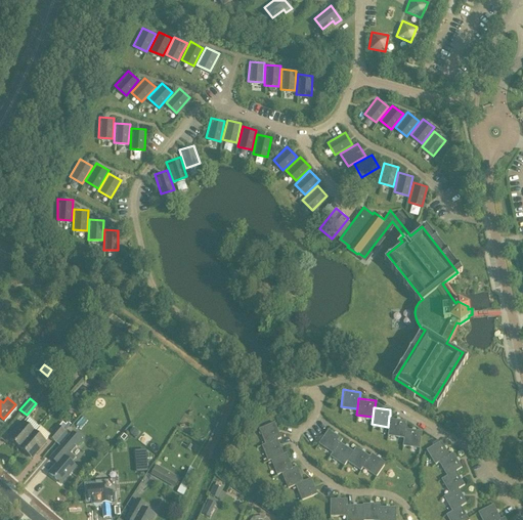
[(405,419),(390,416),(389,416),(388,427),(387,433),(402,435),(403,435),(404,426),(405,419)]
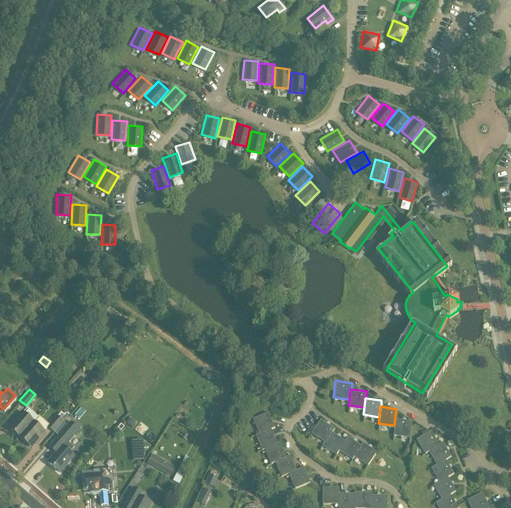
[(19,434),(32,419),(21,409),(12,419),(14,421),(9,426),(19,434)]
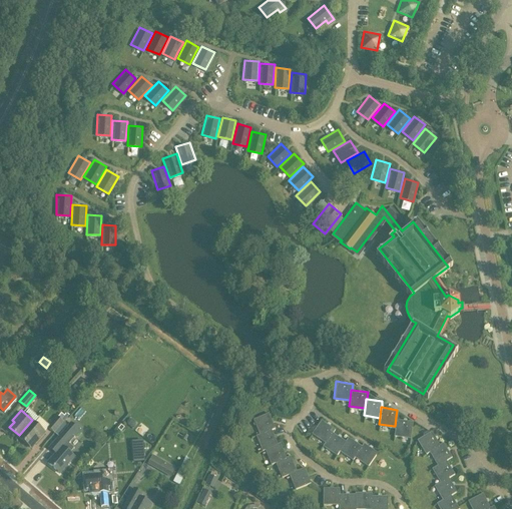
[(66,416),(60,411),(57,414),(56,413),(46,425),(53,431),(66,416)]
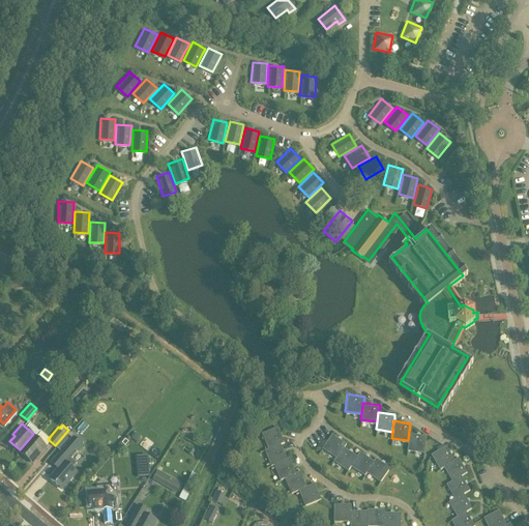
[(267,447),(281,441),(283,440),(276,425),(261,431),(267,446),(267,447)]
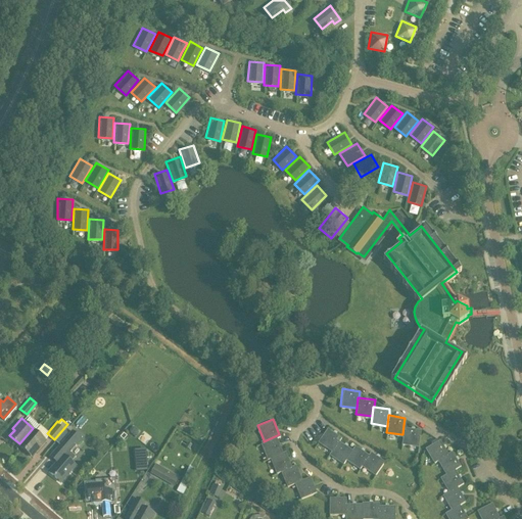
[(420,428),(404,425),(402,434),(401,434),(401,442),(418,444),(420,428)]
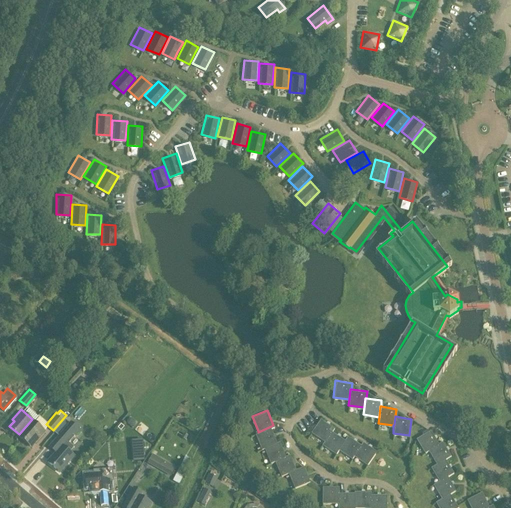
[(331,429),(333,426),(320,417),(310,430),(324,440),(331,429)]
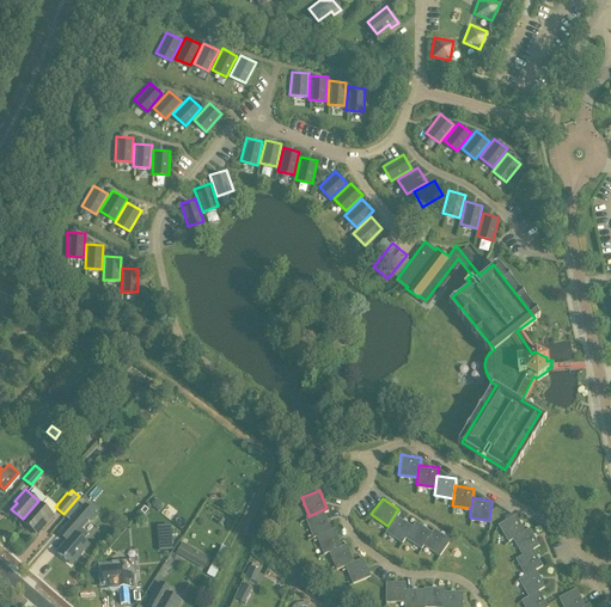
[(81,527),(96,510),(84,500),(56,531),(66,538),(56,549),(71,560),(87,541),(74,531),(79,526),(81,527)]
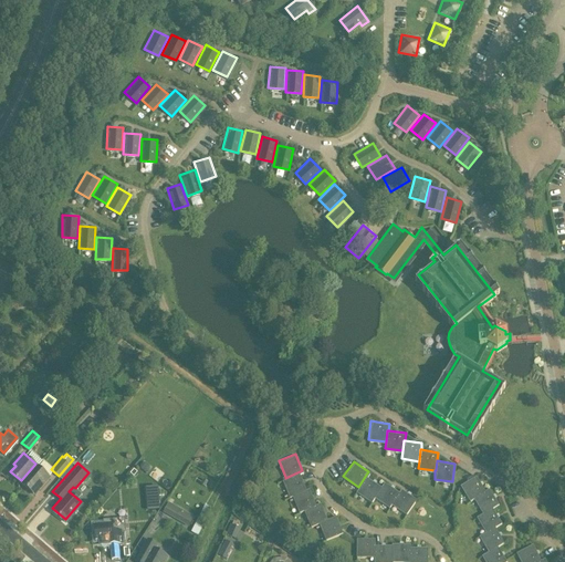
[(35,464),(21,480),(32,490),(37,484),(39,486),(49,475),(35,464)]
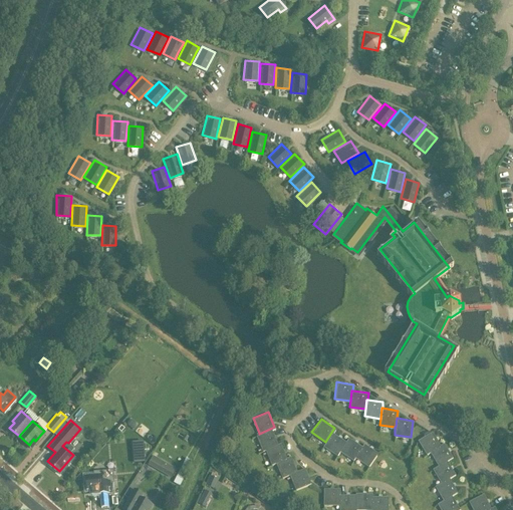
[(277,443),(277,442),(272,428),(259,434),(259,433),(256,434),(262,450),(265,448),(265,449),(277,443)]
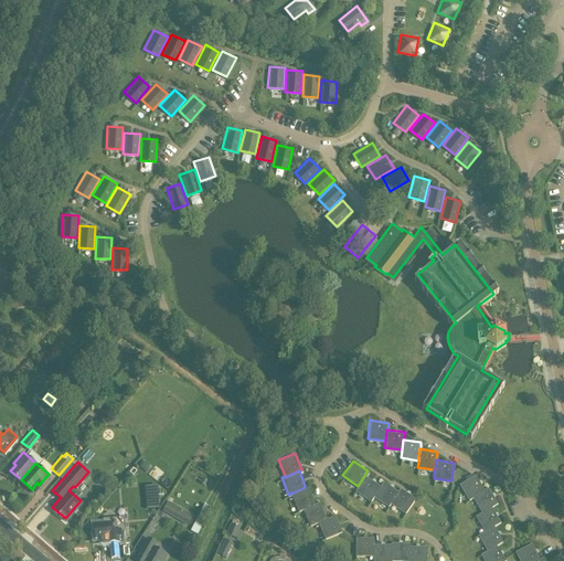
[(483,488),(483,487),(475,473),(458,483),(468,498),(471,496),(471,495),(483,488)]
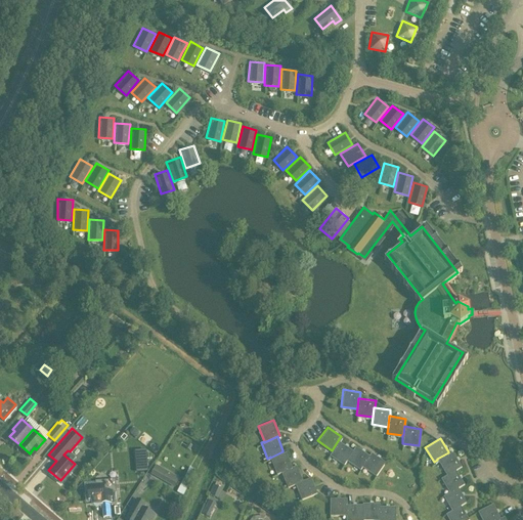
[(352,448),(339,439),(332,450),(329,453),(343,463),(346,459),(346,458),(352,448)]
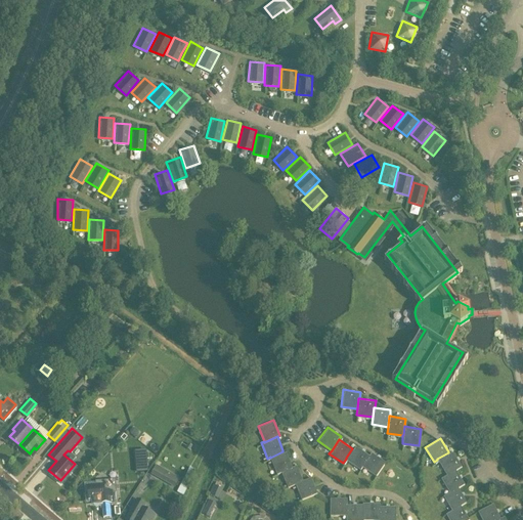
[(368,453),(355,444),(352,448),(346,458),(346,459),(359,468),(361,465),(368,453)]
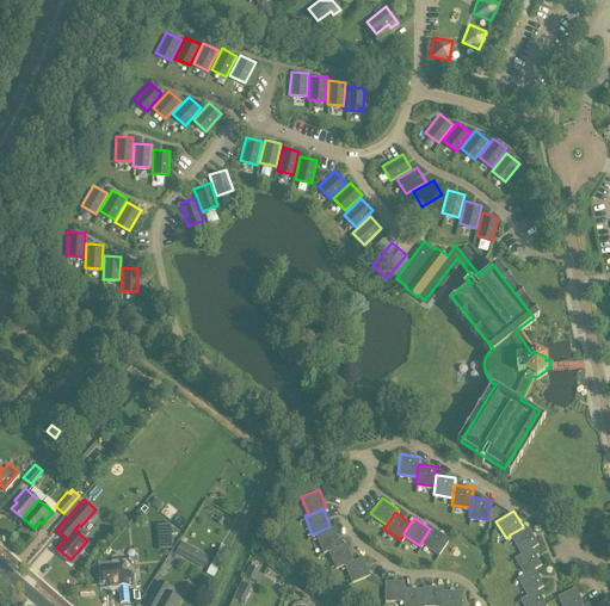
[(530,545),(531,545),(537,542),(528,524),(523,526),(523,527),(510,535),(510,536),(519,551),(521,551),(530,545)]
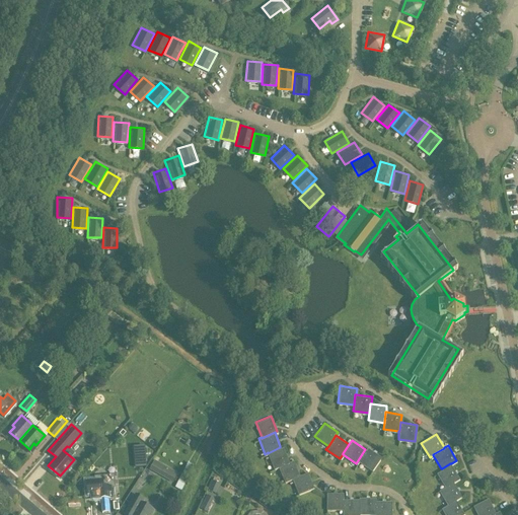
[(289,461),(289,460),(283,446),(280,446),(280,447),(268,453),(274,467),(278,465),(278,466),(289,461)]
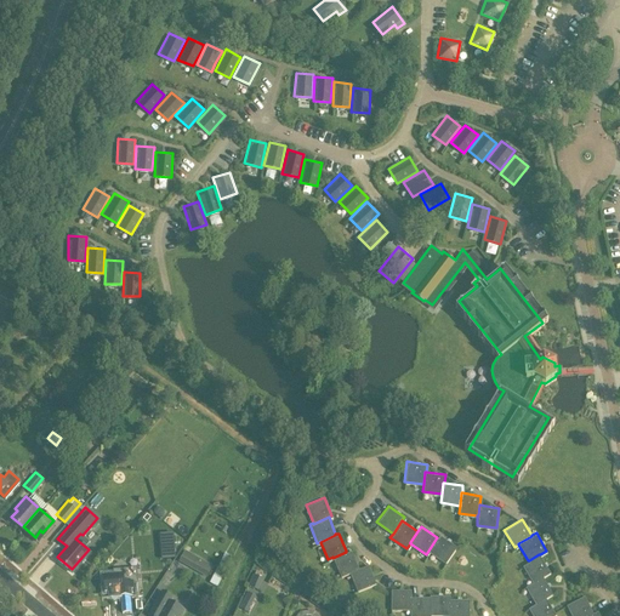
[(428,551),(444,562),(456,545),(439,534),(437,537),(428,551)]
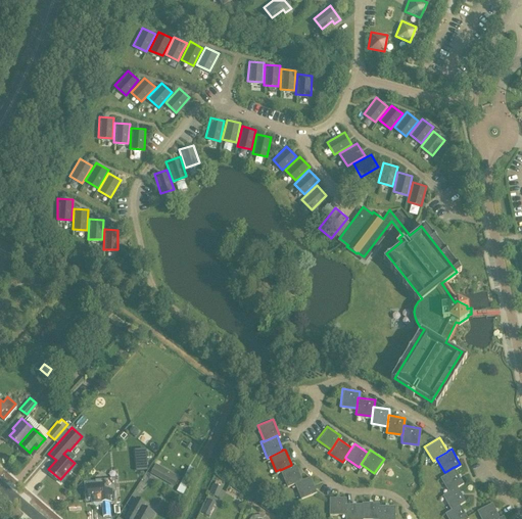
[(302,478),(301,477),(295,463),(291,464),(291,465),(280,470),(286,484),(294,481),(302,478)]
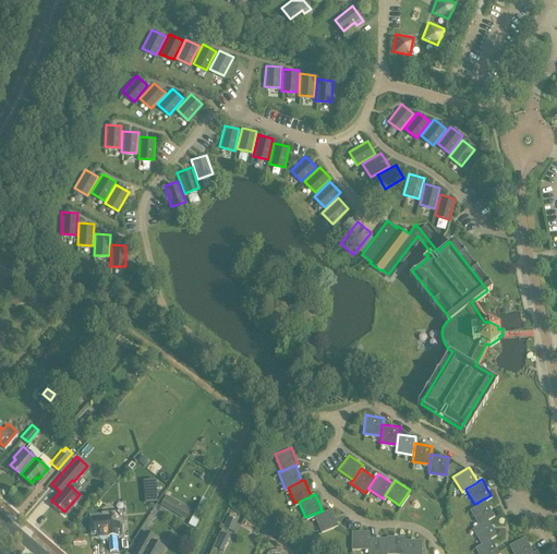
[(195,526),(208,498),(201,495),(188,521),(195,526)]
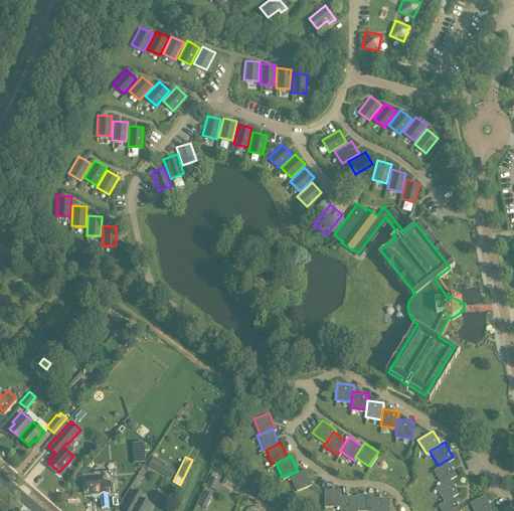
[(456,474),(448,460),(447,460),(439,465),(438,465),(433,468),(441,482),(450,477),(456,474)]
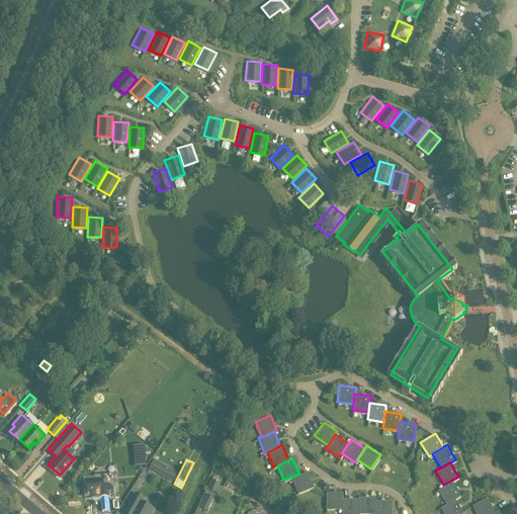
[(167,464),(162,474),(172,479),(177,470),(167,464)]
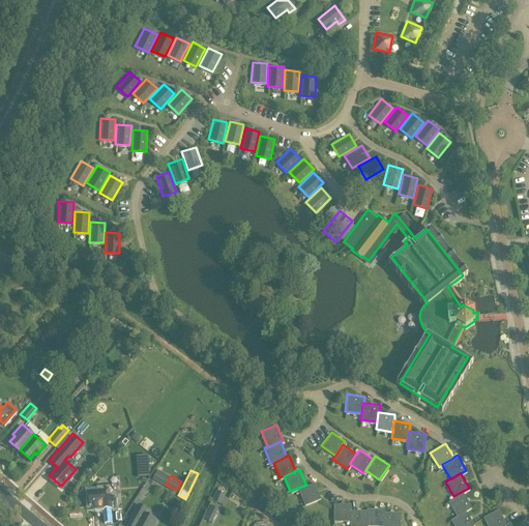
[(306,485),(298,488),(304,503),(320,497),(313,480),(305,484),(306,485)]
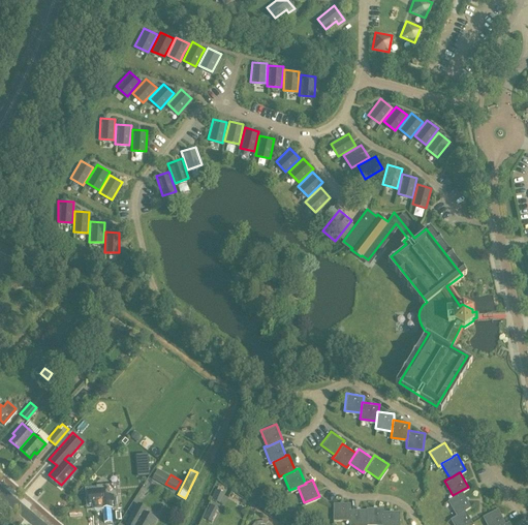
[(104,494),(103,486),(87,487),(88,502),(93,501),(94,506),(102,505),(103,519),(111,519),(110,504),(113,504),(113,493),(104,494)]
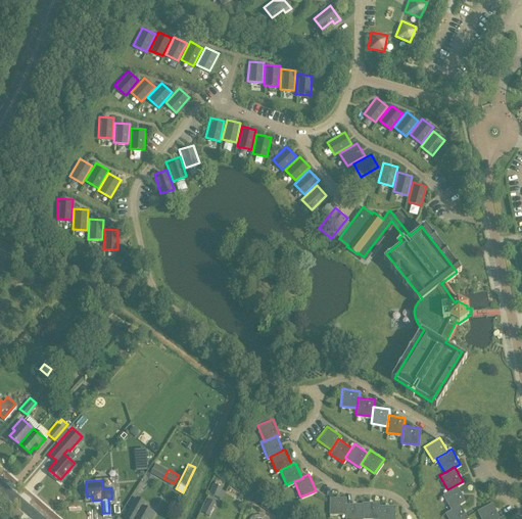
[(465,499),(457,484),(447,489),(441,493),(451,507),(451,508),(459,503),(465,499)]
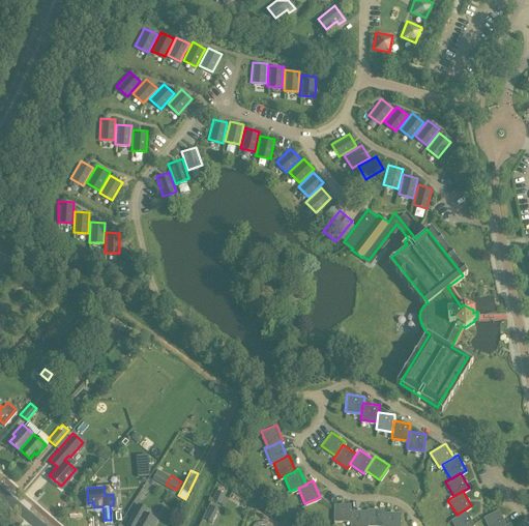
[(152,525),(156,519),(144,512),(147,506),(137,501),(125,523),(130,525),(152,525)]
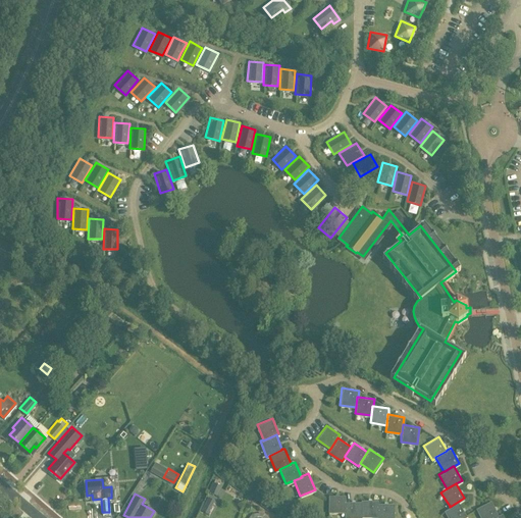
[(345,501),(345,495),(327,495),(328,511),(345,511),(345,501)]
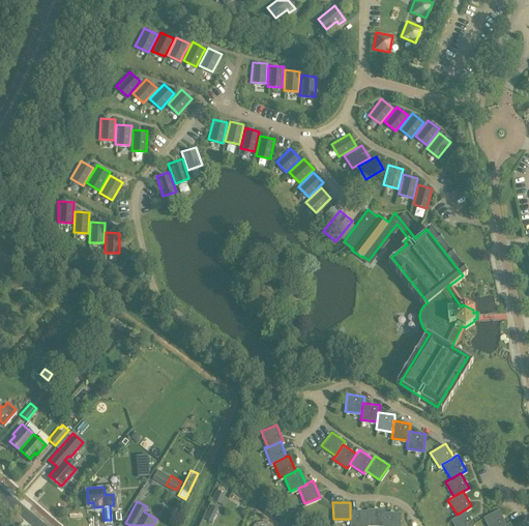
[(383,510),(383,506),(366,506),(366,508),(366,524),(382,524),(383,524),(383,510)]
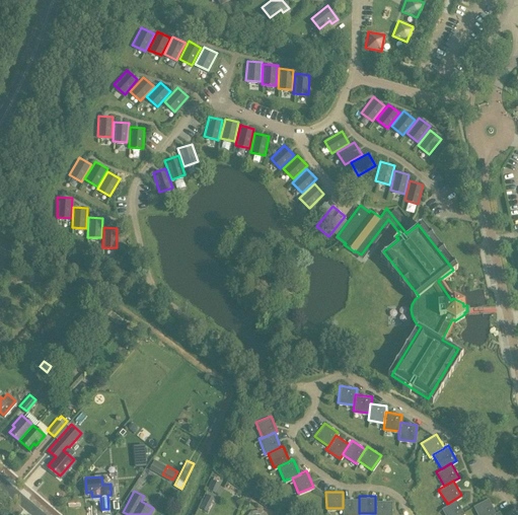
[(487,514),(495,511),(488,497),(472,504),(477,514),(487,514)]
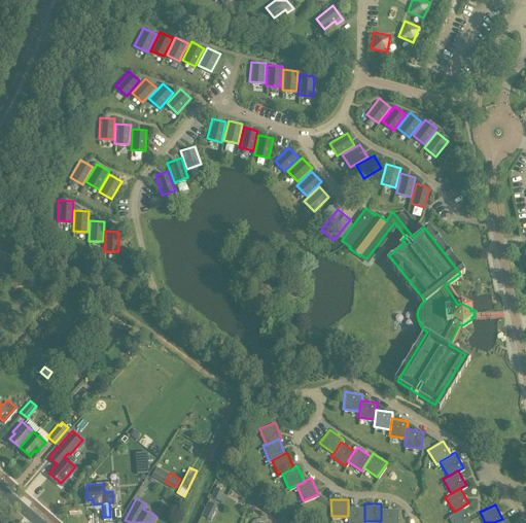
[(364,506),(348,506),(348,516),(348,522),(364,522),(364,521),(364,506)]
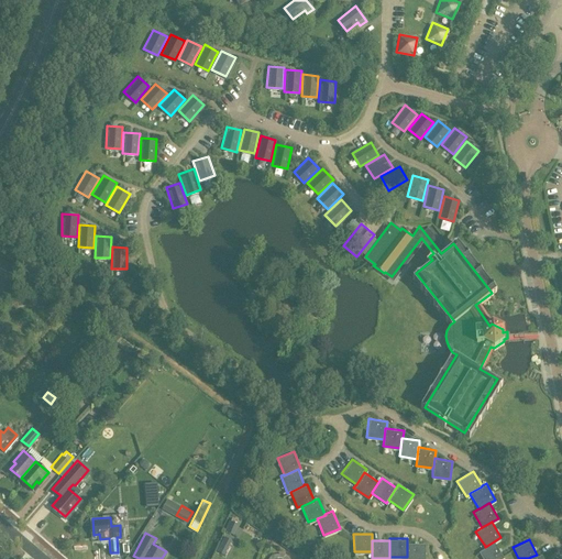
[(498,558),(504,556),(494,541),(485,547),(485,546),(478,550),(483,558),(498,558)]
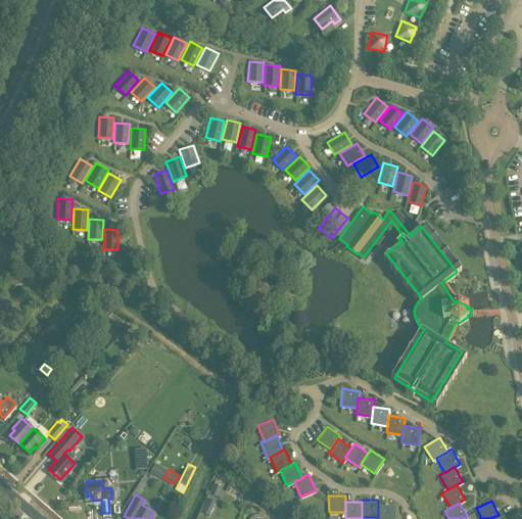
[(394,518),(394,504),(378,504),(378,517),(377,517),(377,518),(394,518)]
